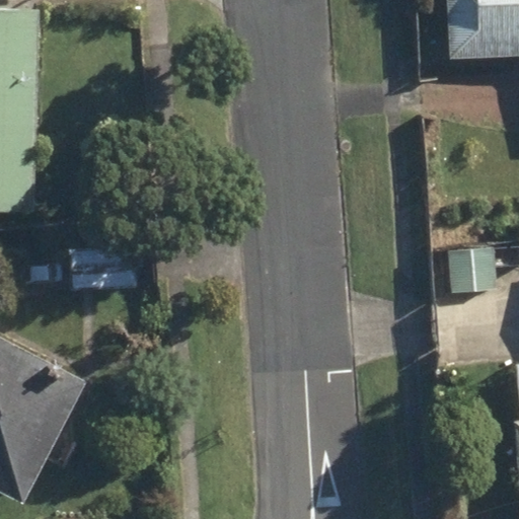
[(518,0),(447,0),(451,61),(518,57),(518,0)]
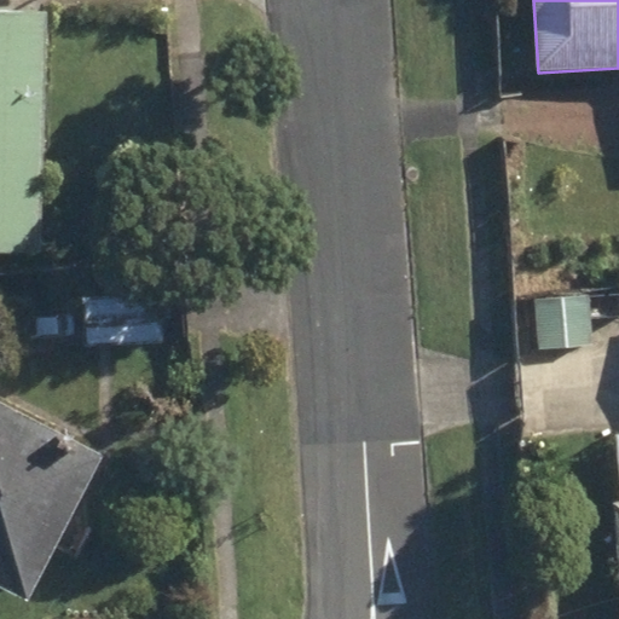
[(0,253),(40,254),(47,16),(0,15),(0,253)]
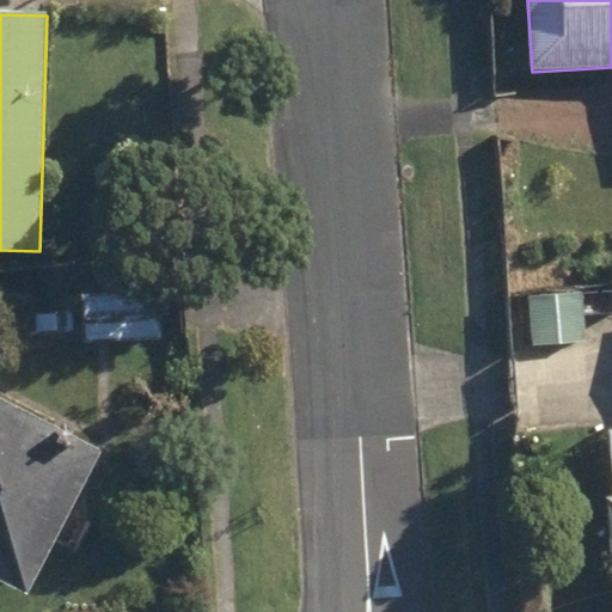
[(84,298),(84,344),(160,342),(159,295),(84,298)]
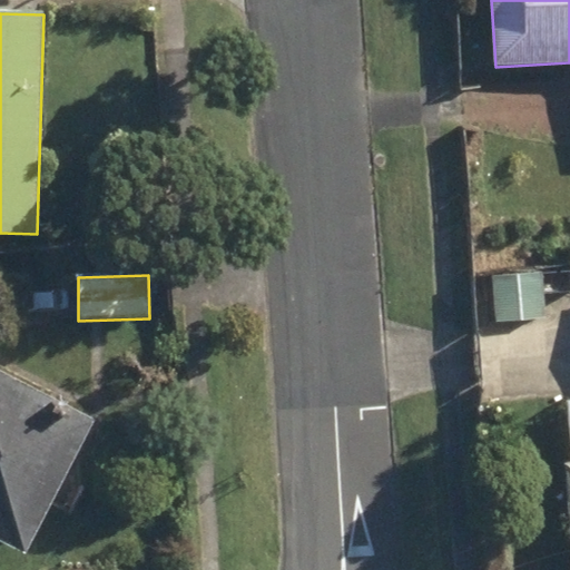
[(482,293),(484,324),(546,320),(542,281),(494,283),(495,291),(482,293)]
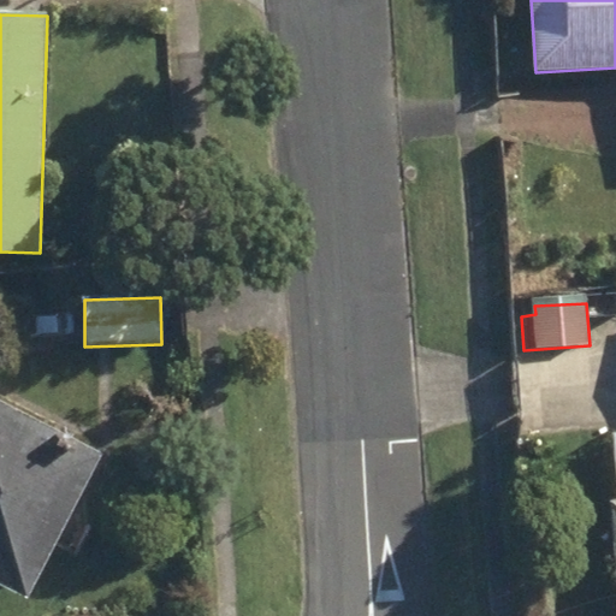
[(0,587),(25,602),(102,454),(0,400),(0,587)]
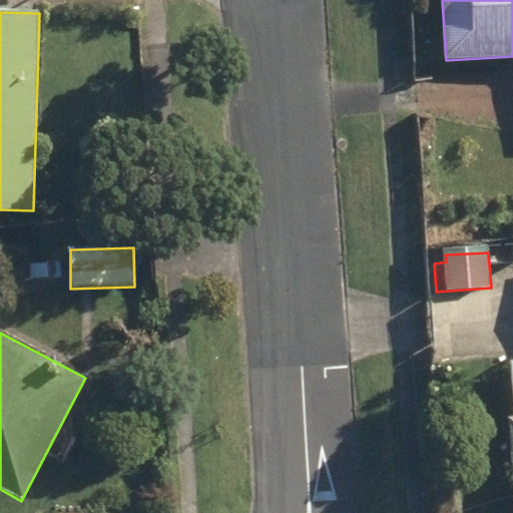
All buildings are outlined.
